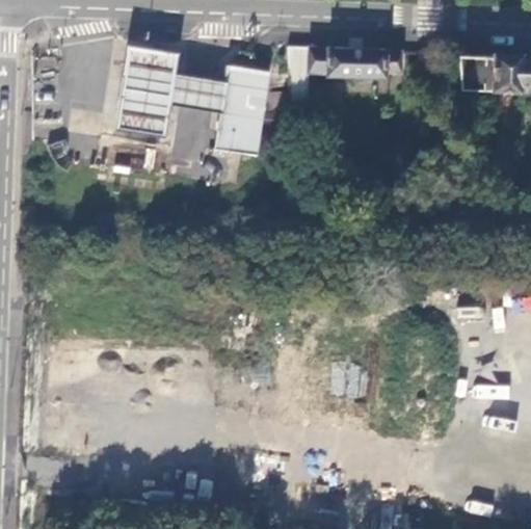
[(398,48),(291,43),(292,87),(292,100),(308,99),(310,67),(322,67),(322,72),(381,75),(382,70),(397,70),(398,48)]
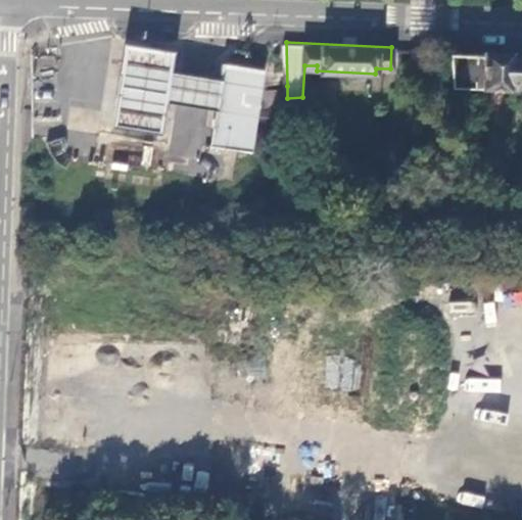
[(217,111),(221,81),(172,73),(173,66),(176,52),(126,44),(124,63),(113,127),(162,134),(168,102),(217,111)]
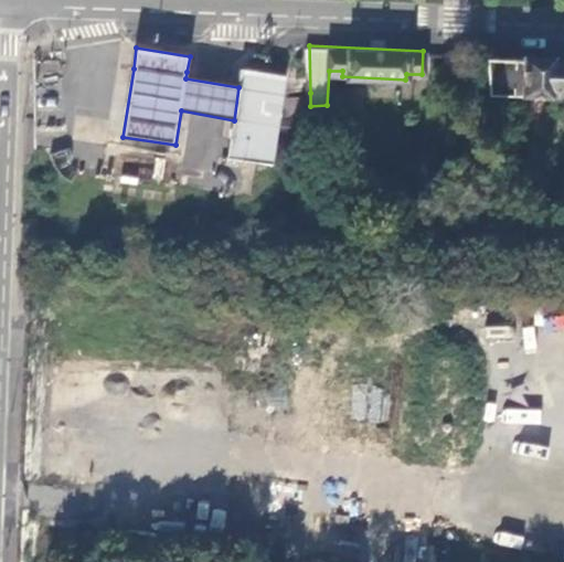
[(518,93),(520,54),(487,53),(489,93),(518,93)]
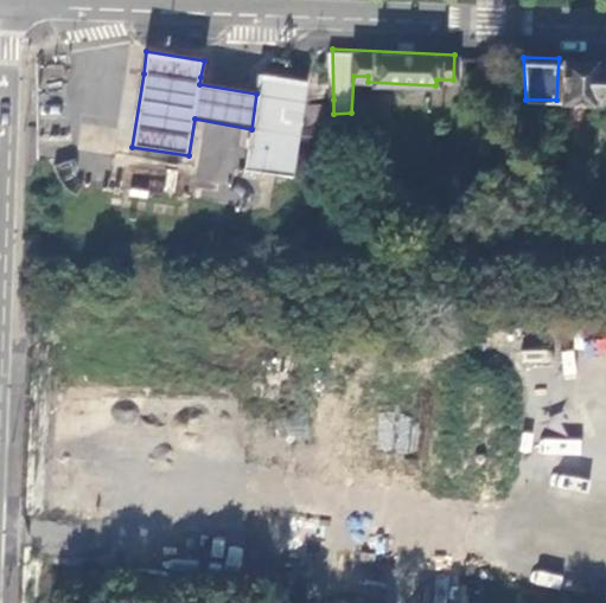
[(605,59),(559,58),(556,100),(585,102),(585,100),(605,101),(605,59)]
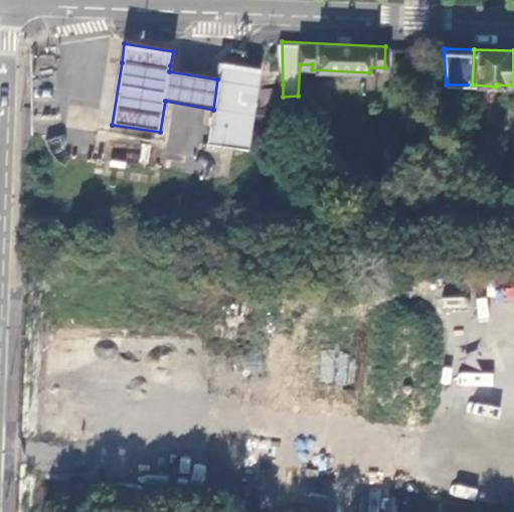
[(254,113),(283,116),(283,97),(283,84),(267,84),(259,87),(262,68),(220,61),(217,79),(213,110),(212,116),(208,143),(248,150),(254,113)]
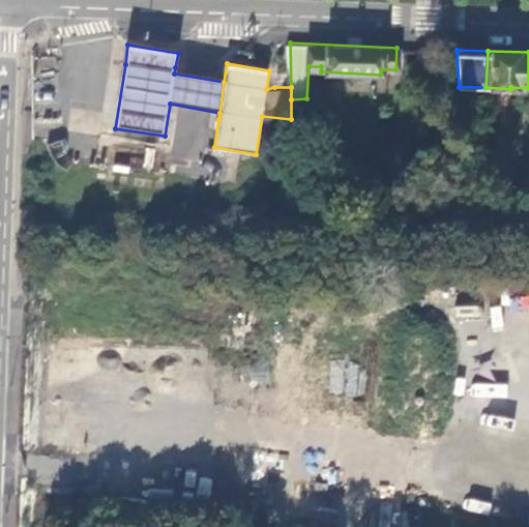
[(292,404),(420,418),(427,361),(298,348),(292,404)]
